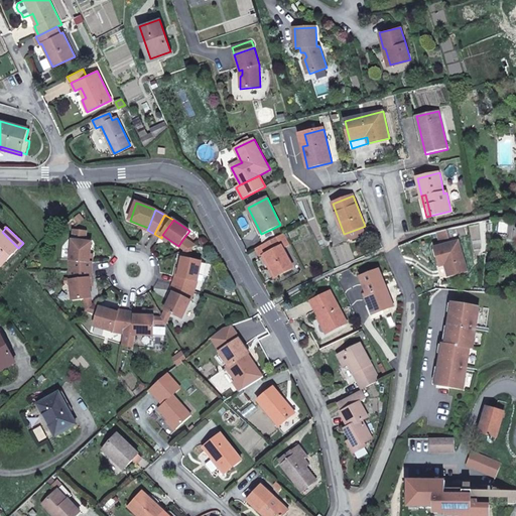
[(265,243),(277,237),(272,229),(261,234),(265,243)]
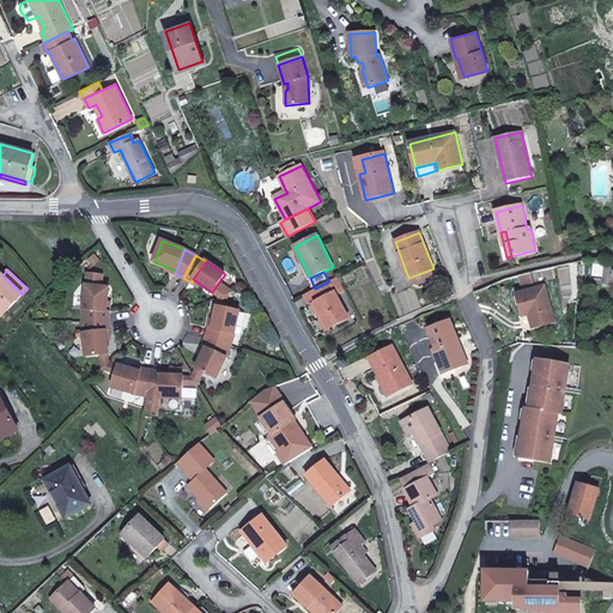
[(426,281),(428,278),(425,272),(412,277),(414,285),(416,285),(418,285),(426,281)]
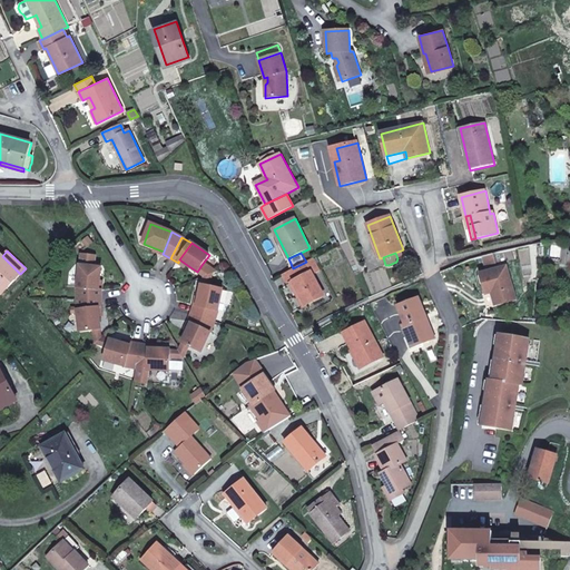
[(497,264),(493,253),(482,256),(485,267),(497,264)]
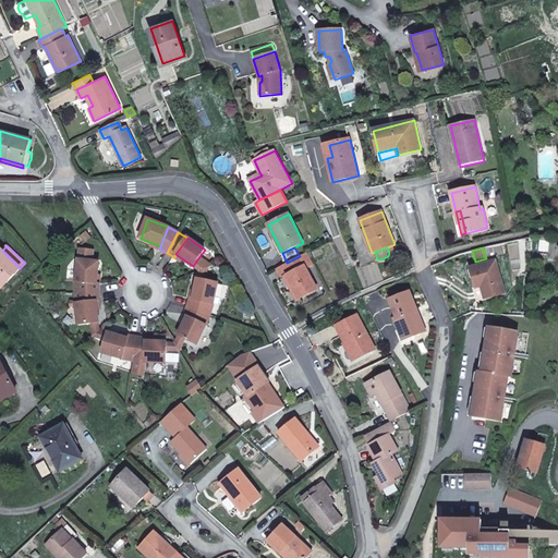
[(2,251),(1,250),(0,251),(0,282),(3,287),(21,268),(20,268),(2,251)]
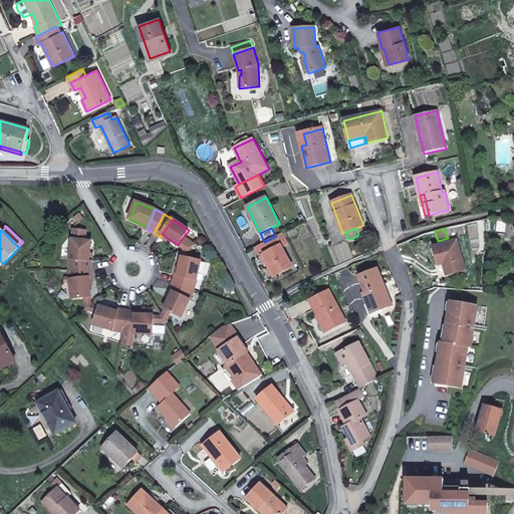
[(90,253),(91,242),(85,241),(86,234),(84,231),(76,230),(73,232),(73,239),(70,259),(89,261),(90,253)]
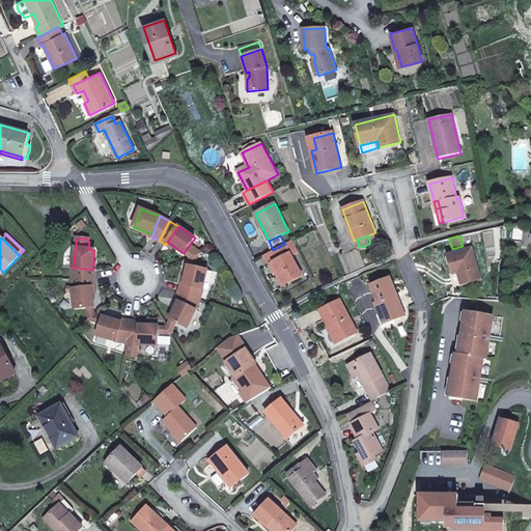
[(299,252),(291,241),(285,244),(291,256),(299,252)]
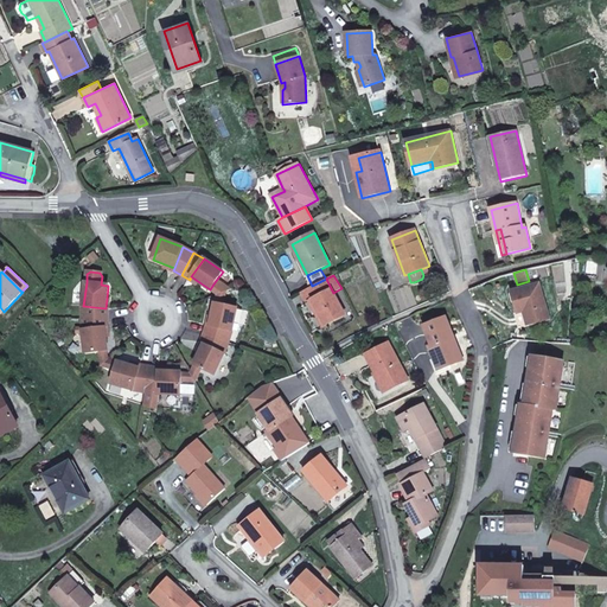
[(333,293),(326,279),(312,286),(301,292),(307,302),(310,301),(313,300),(326,325),(345,315),(333,293)]
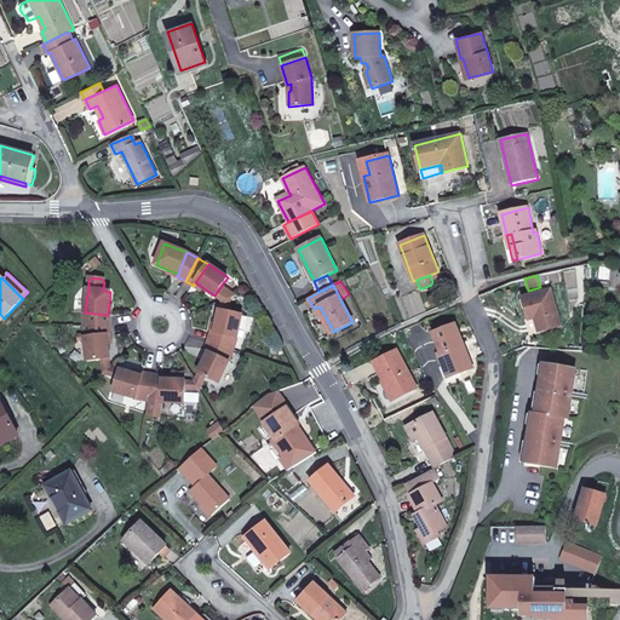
[(233,297),(219,288),(214,296),(222,302),(233,297)]
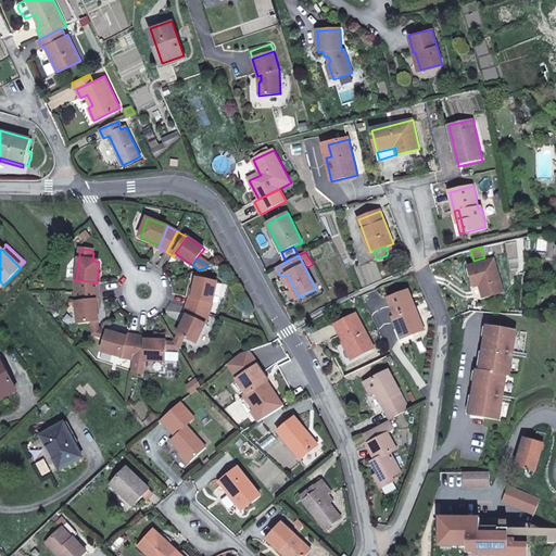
[(504,292),(494,260),(468,267),(471,278),(474,277),(475,281),(472,281),(474,287),(474,288),(480,286),(483,299),(504,292)]
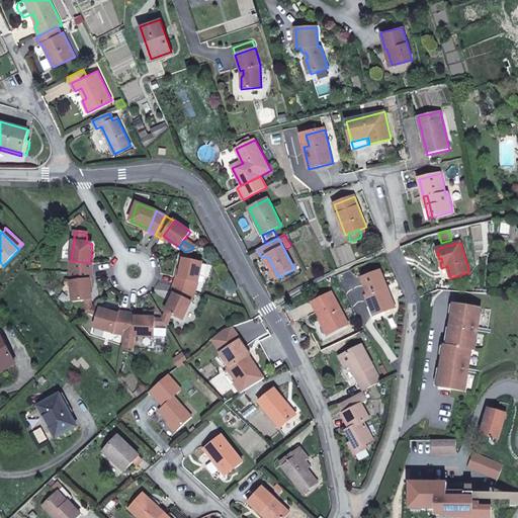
[(191,260),(194,248),(185,252),(184,258),(191,260)]
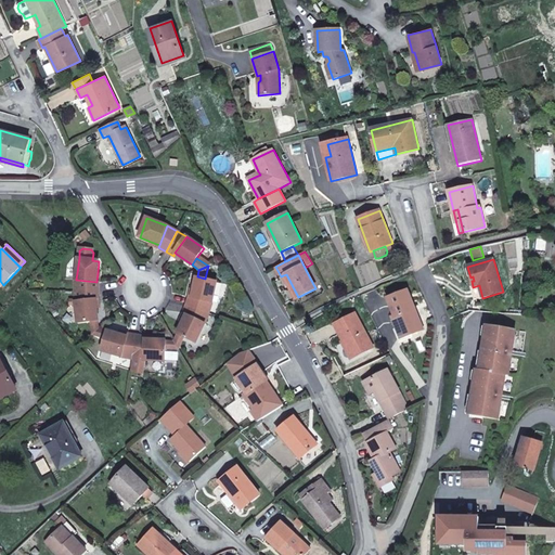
[(298,297),(286,274),(283,275),(295,298),(298,297)]
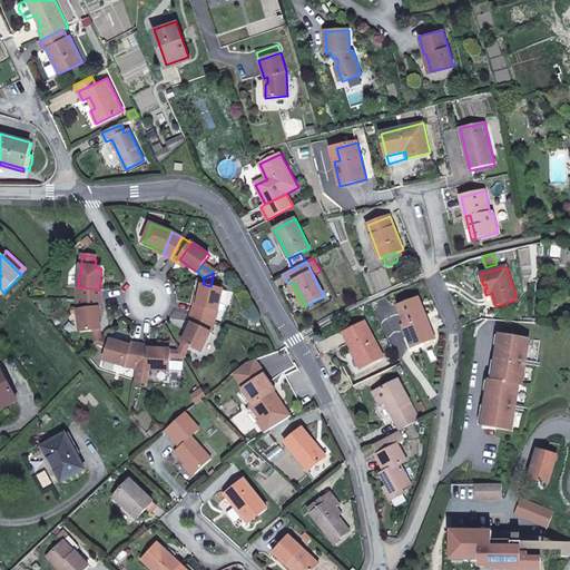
[(218,311),(223,290),(210,286),(203,284),(199,297),(197,306),(218,311)]
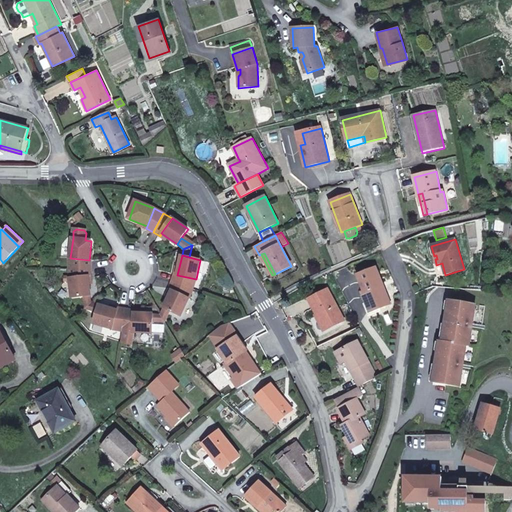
[(92,268),(92,260),(89,260),(70,258),(70,268),(92,268)]
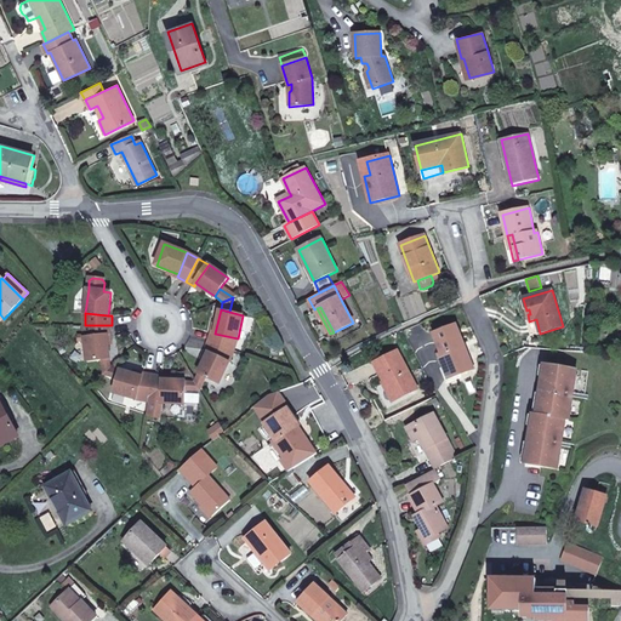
[(540,334),(536,319),(529,322),(529,320),(527,322),(531,336),(540,334)]
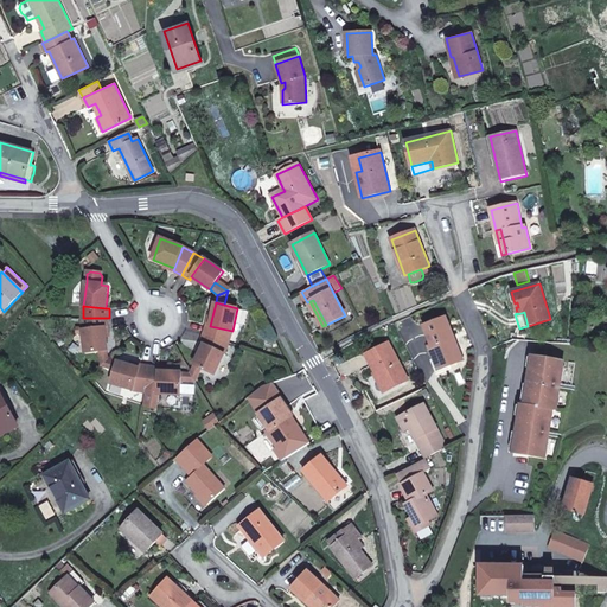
[(109,327),(109,318),(83,318),(83,330),(106,327),(106,328),(109,327)]
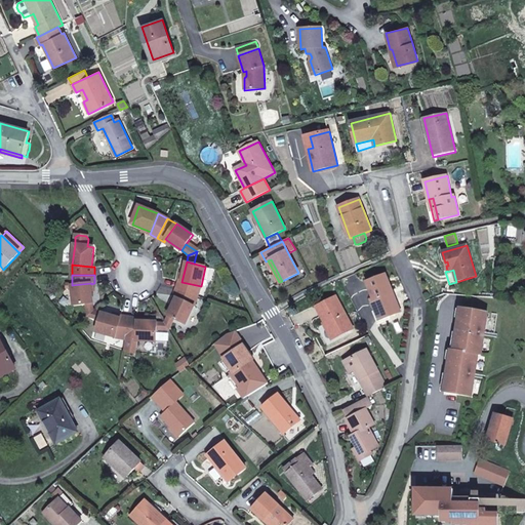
[(393,300),(396,299),(386,275),(367,282),(374,299),(371,300),(379,320),(398,313),(393,300)]
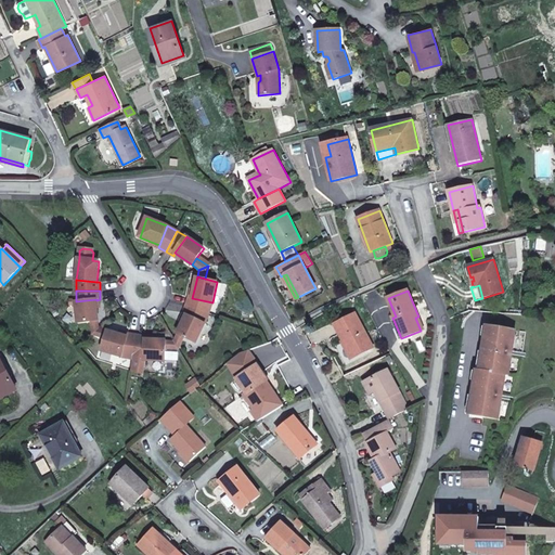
[(209,313),(213,302),(192,298),(190,297),(186,306),(209,313)]
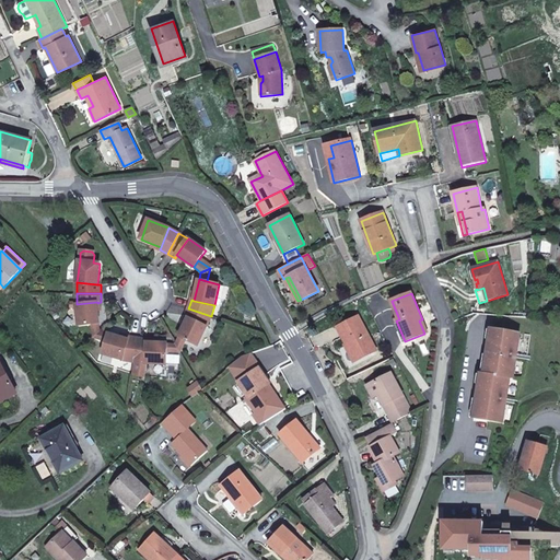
[(97,303),(97,302),(77,304),(79,326),(92,325),(100,324),(98,312),(97,303)]
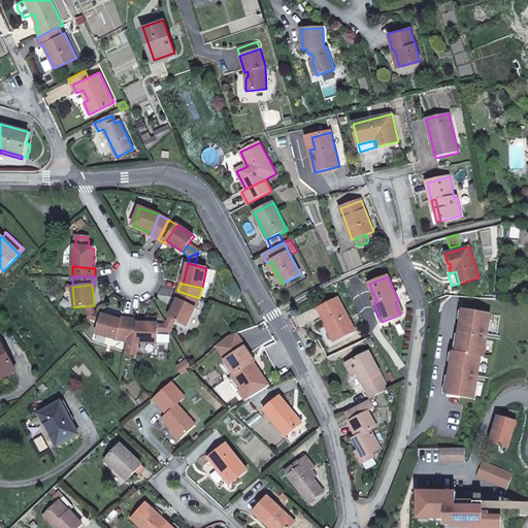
[(199,298),(177,291),(175,298),(177,299),(196,307),(199,298)]
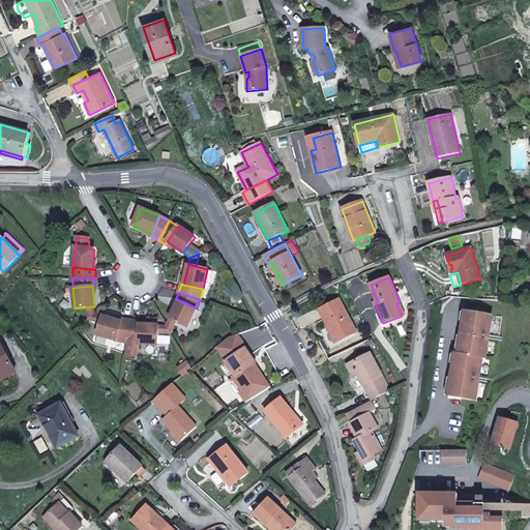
[(187,327),(197,308),(178,300),(175,308),(170,319),(177,322),(187,327)]
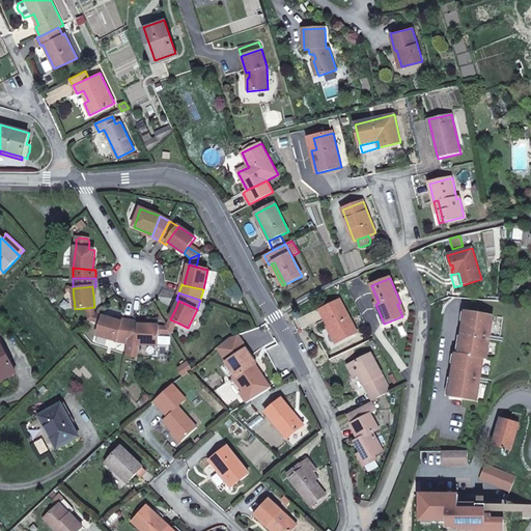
[(357,332),(340,301),(320,311),(329,328),(331,327),(339,342),(357,332)]
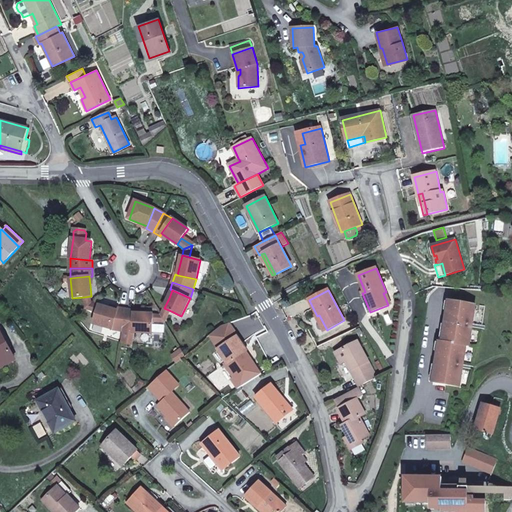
[(92,303),(91,296),(84,297),(85,309),(92,303)]
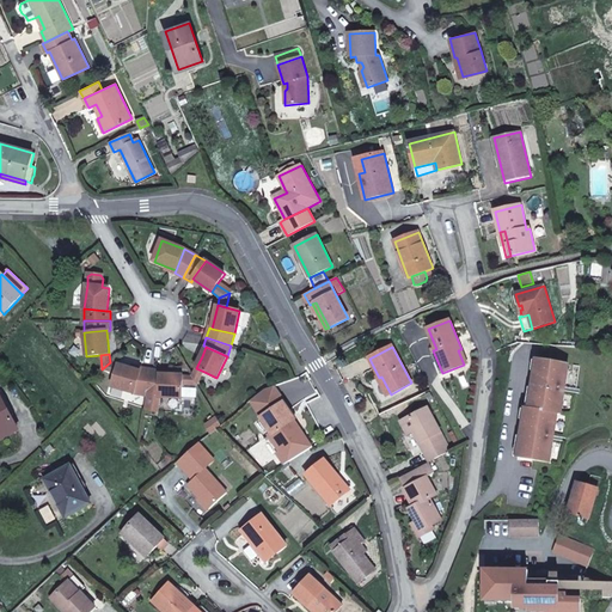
[(550,463),(557,414),(562,414),(569,365),(537,360),(530,409),(526,409),(518,457),(550,463)]
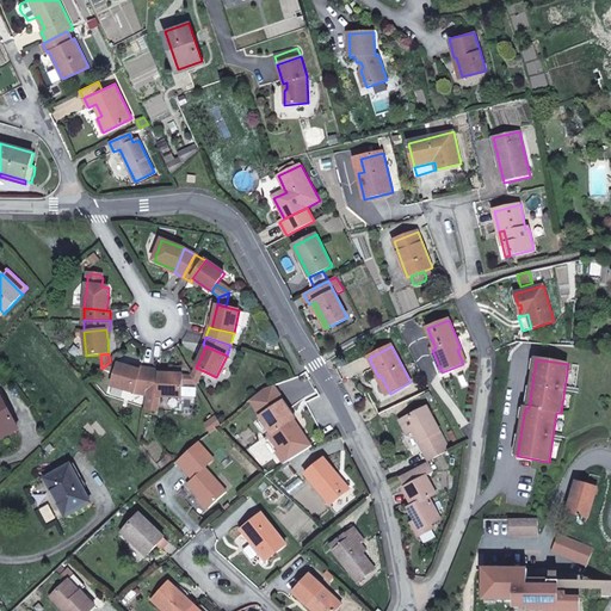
[(116,372),(118,364),(110,362),(102,369),(116,372)]
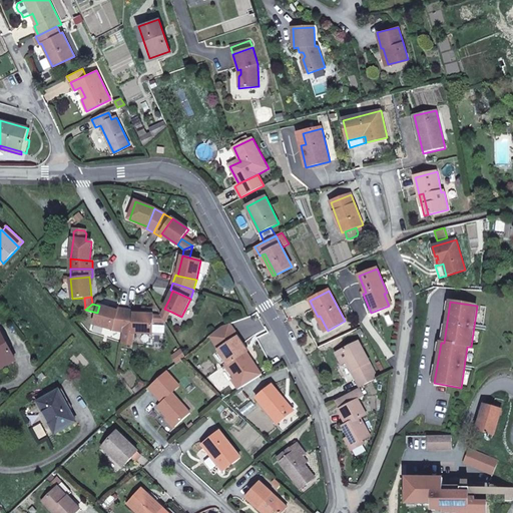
[(113,330),(118,312),(110,309),(99,306),(97,313),(94,324),(113,330)]
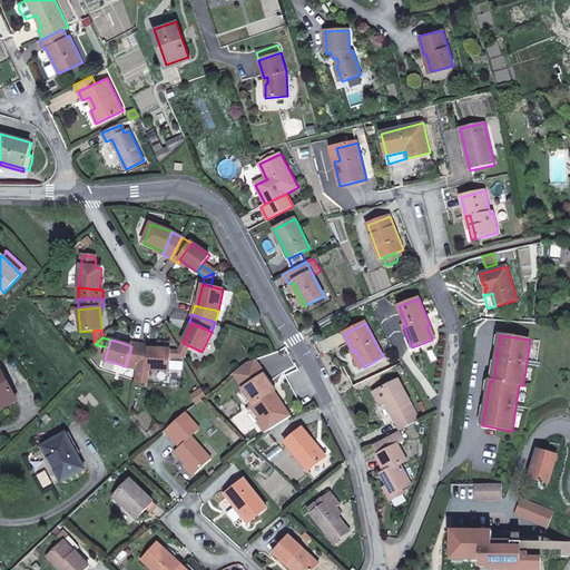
[(137,369),(140,344),(133,343),(131,346),(126,366),(137,369)]
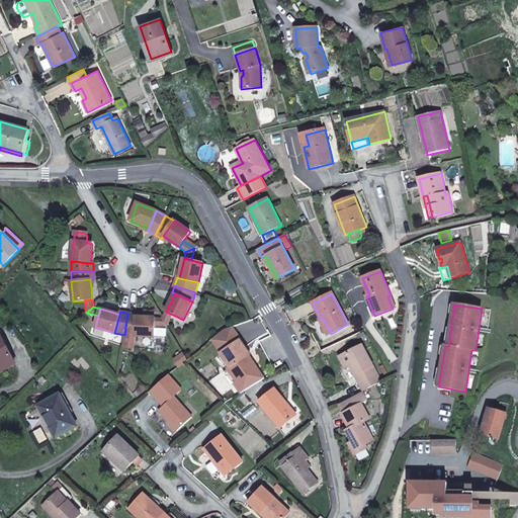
[(168,326),(173,315),(166,312),(163,318),(168,326)]
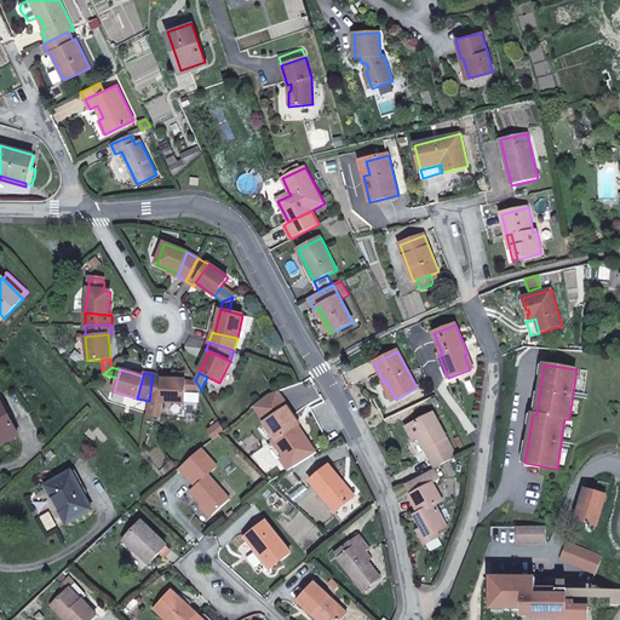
[(161,402),(162,379),(162,377),(153,374),(149,401),(161,402)]
